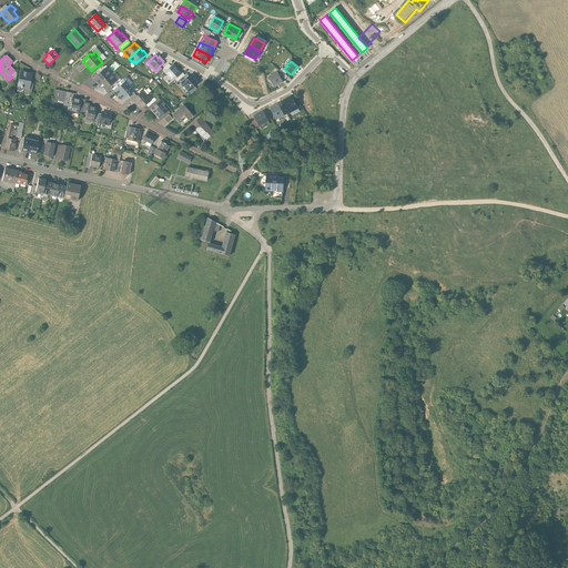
[(181,72),(173,64),(171,67),(166,71),(164,72),(172,81),(175,78),(181,72)]
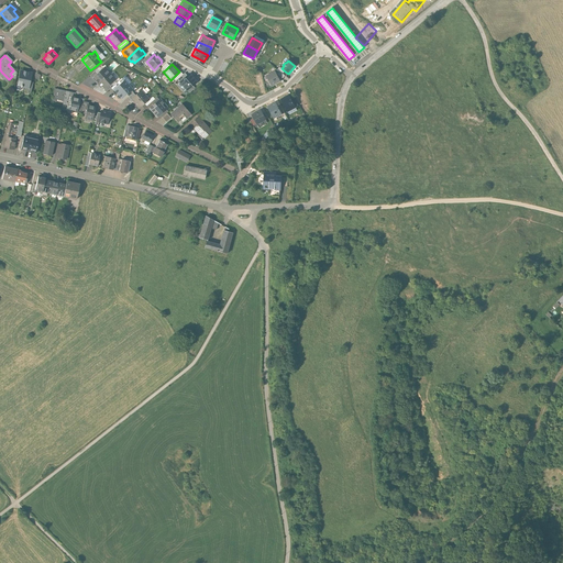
[(97,74),(95,76),(98,80),(97,81),(98,84),(109,74),(106,69),(103,72),(101,69),(97,74)]
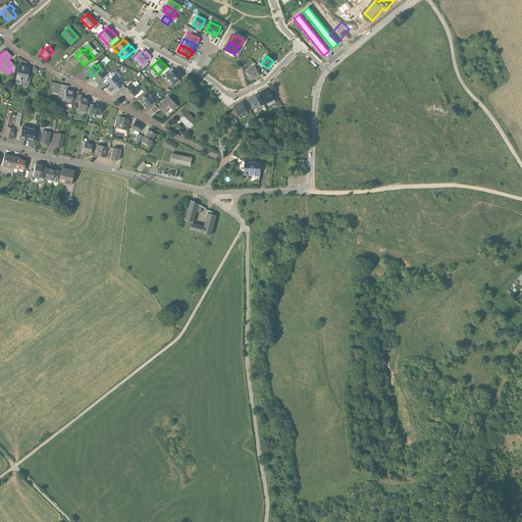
[(255,66),(256,69),(257,68),(262,72),(264,70),(261,68),(257,64),(255,66)]
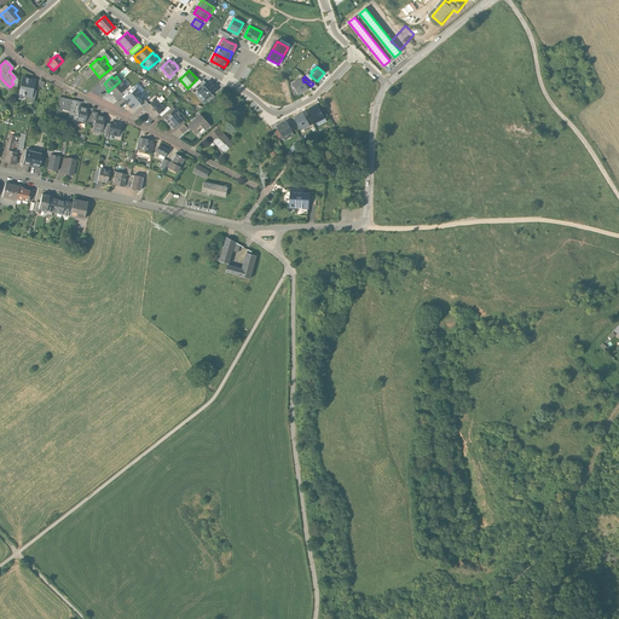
[(34,80),(22,77),(18,96),(23,97),(24,93),(30,96),(32,96),(33,90),(34,80)]
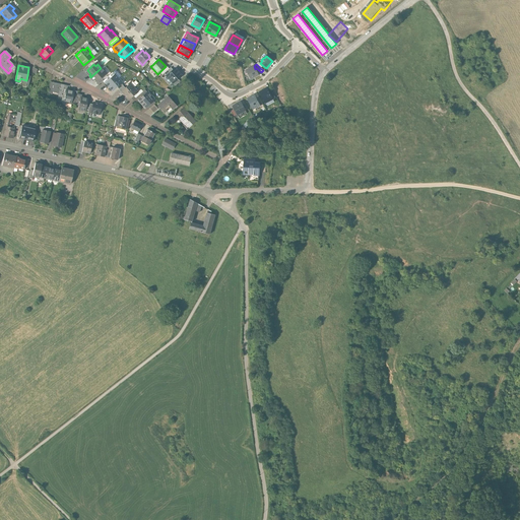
[(254,66),(246,70),(251,79),(258,75),(255,69),(254,66)]
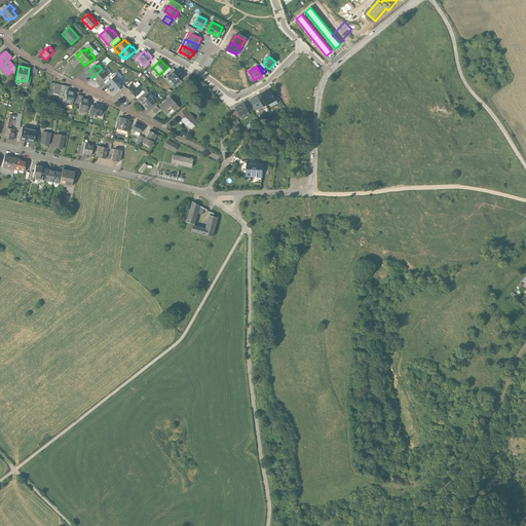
[(102,69),(91,78),(94,80),(95,79),(98,83),(102,79),(105,77),(103,75),(106,73),(102,69)]
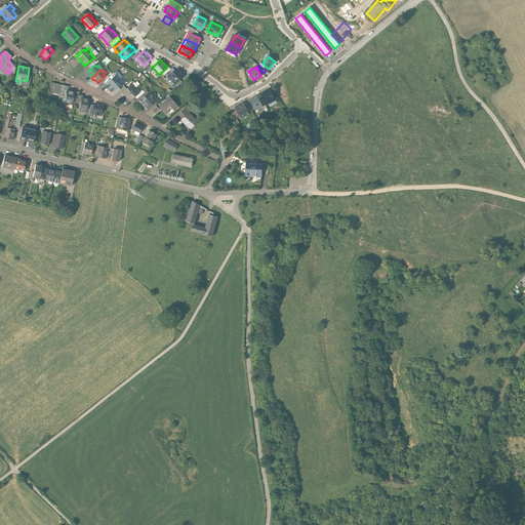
[(170,70),(165,74),(168,77),(174,71),(171,69),(170,70)]
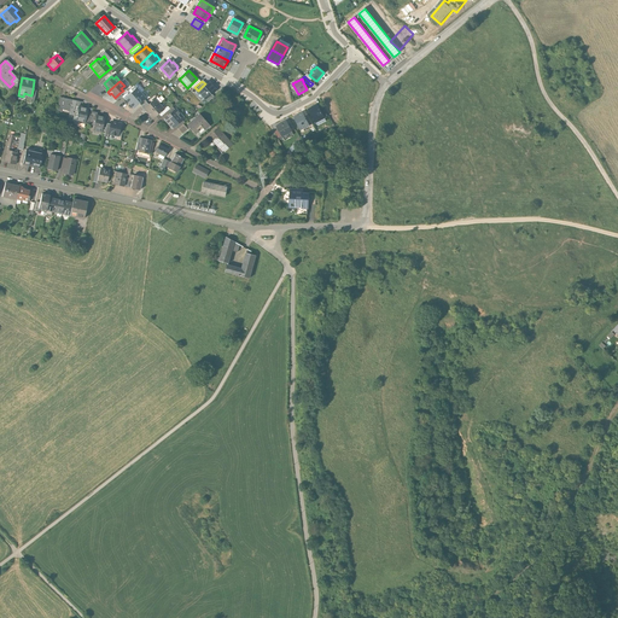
[(215,91),(208,82),(205,83),(198,91),(197,92),(205,100),(211,94),(215,91)]
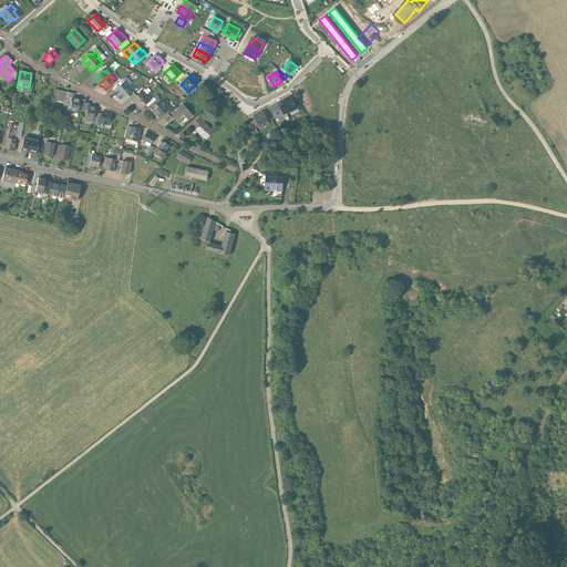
[(120,86),(114,91),(119,95),(130,85),(125,81),(124,82),(120,86)]
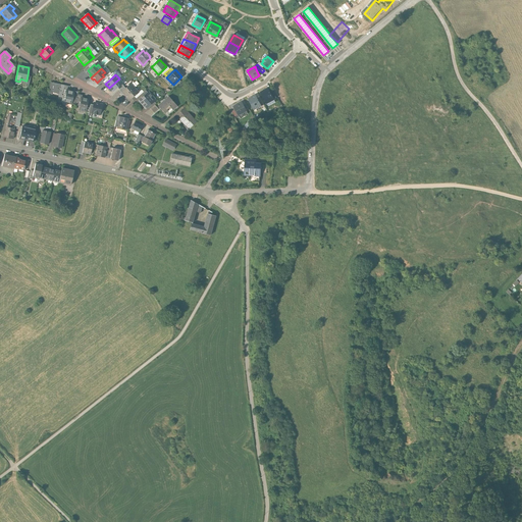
[(119,79),(109,88),(112,92),(117,88),(121,84),(122,83),(119,79)]
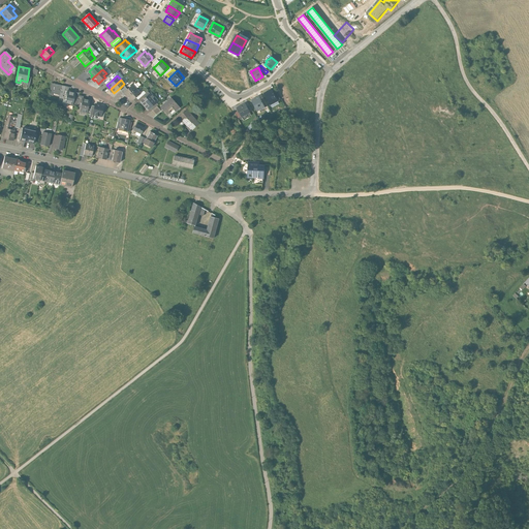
[(61,86),(54,84),(51,84),(49,94),(52,95),(59,97),(61,86)]
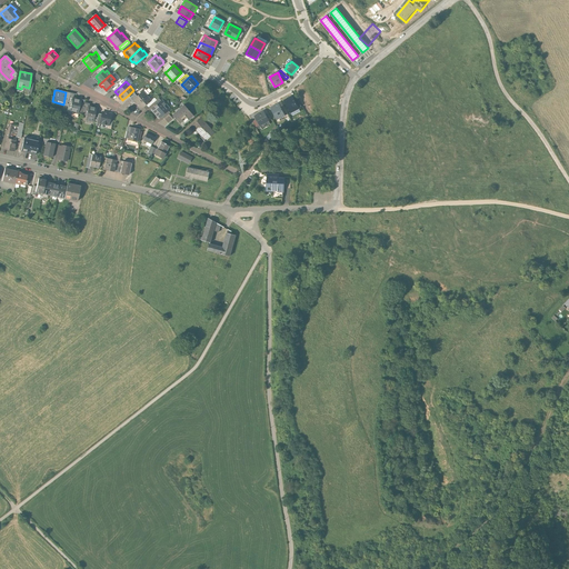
[(137,97),(132,100),(137,105),(147,96),(142,91),(137,97)]
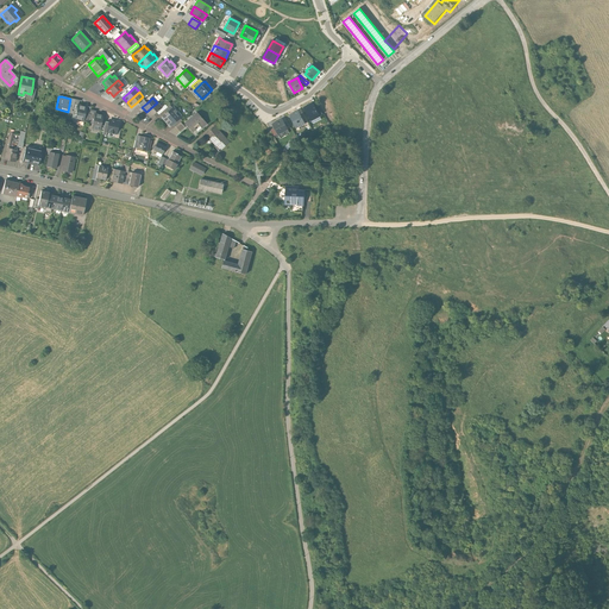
[(157,102),(146,112),(151,118),(156,113),(162,108),(157,102)]
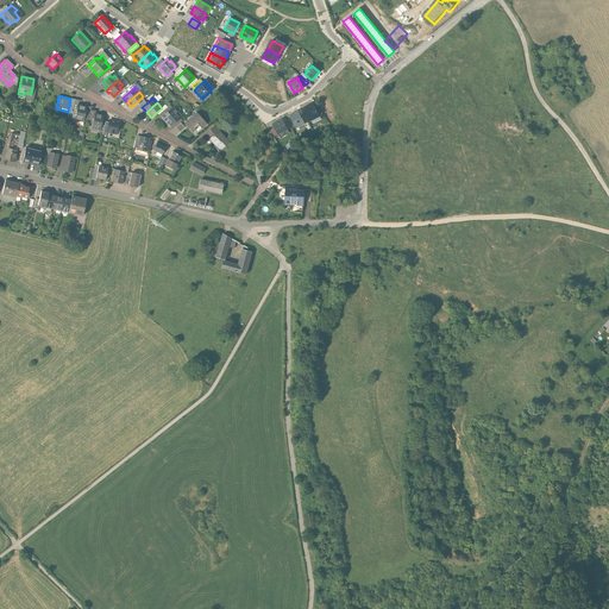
[(77,104),(75,112),(74,119),(83,121),(85,114),(87,107),(87,106),(77,104)]
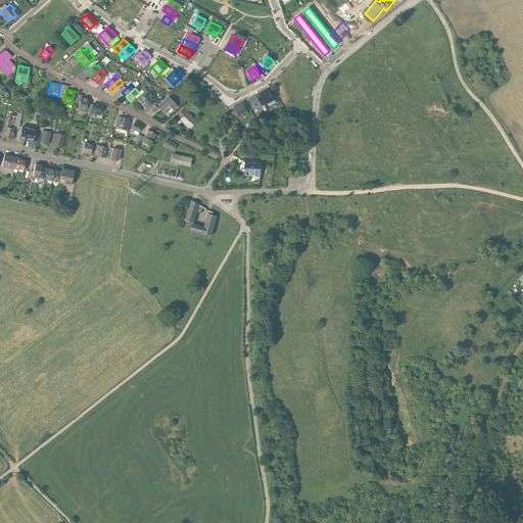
[(269,89),(262,93),(268,105),(275,101),(275,100),(271,92),(269,89)]
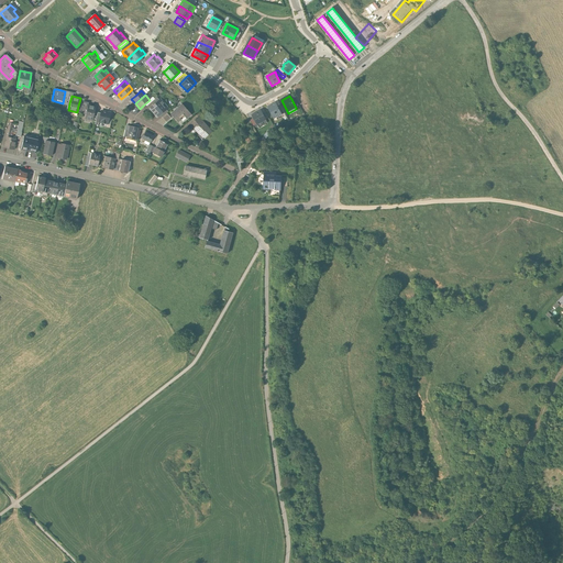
[(154,105),(148,109),(156,117),(158,116),(166,109),(165,109),(162,105),(163,103),(159,99),(158,100),(154,105)]
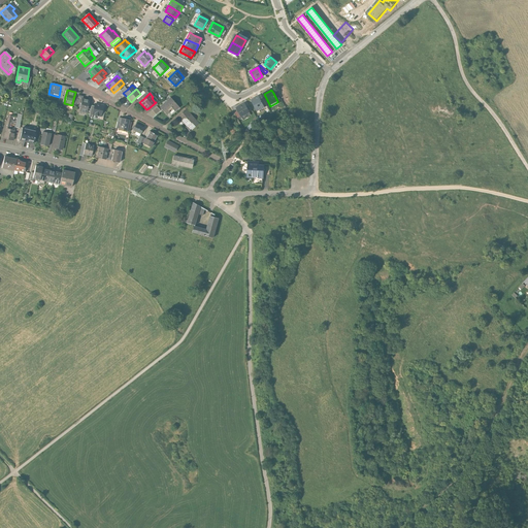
[(260,97),(253,100),(258,110),(265,106),(260,97)]
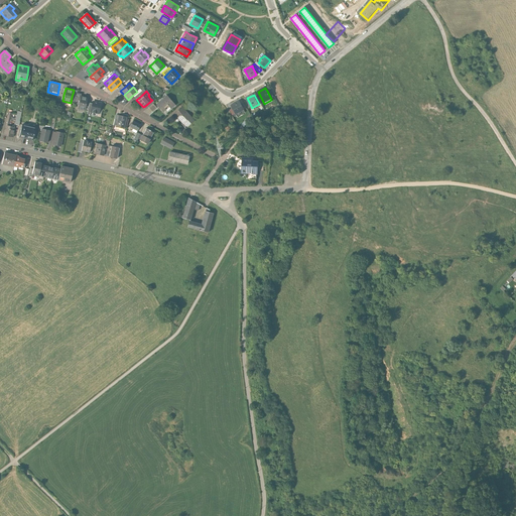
[(166,96),(160,101),(161,102),(156,106),(162,112),(165,110),(165,109),(168,106),(171,109),(175,105),(166,96)]
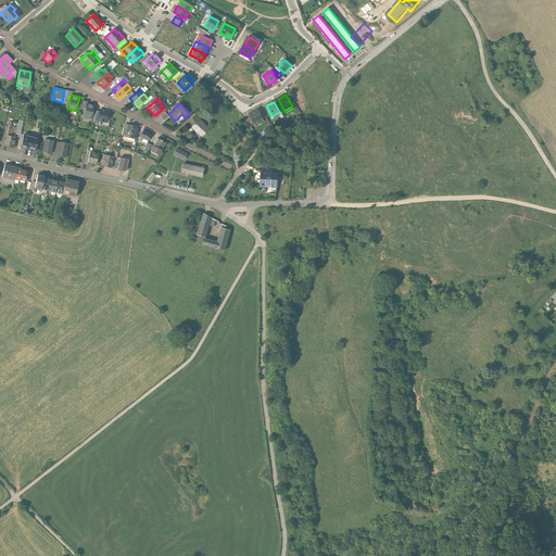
[(93,105),(86,104),(85,113),(84,113),(83,117),(90,118),(91,114),(93,106),(93,105)]
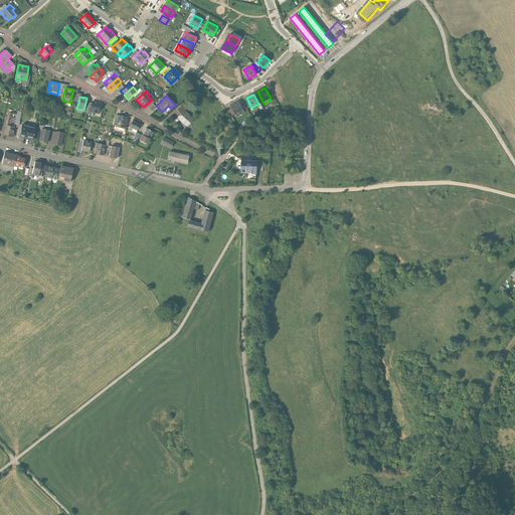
[(152,100),(145,106),(147,108),(148,108),(152,104),(154,103),(152,100)]
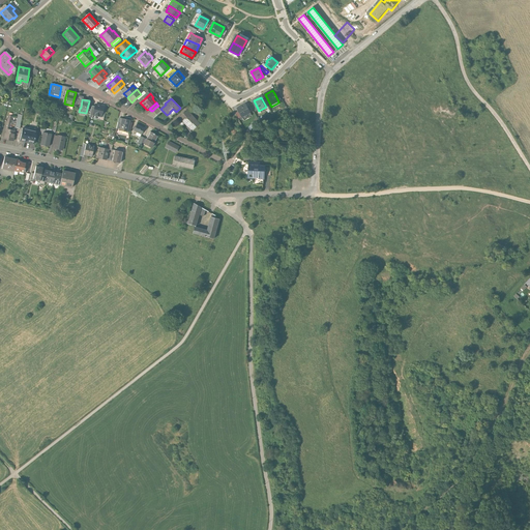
[(245,102),(237,107),(239,109),(242,115),(242,116),(251,112),(245,102)]
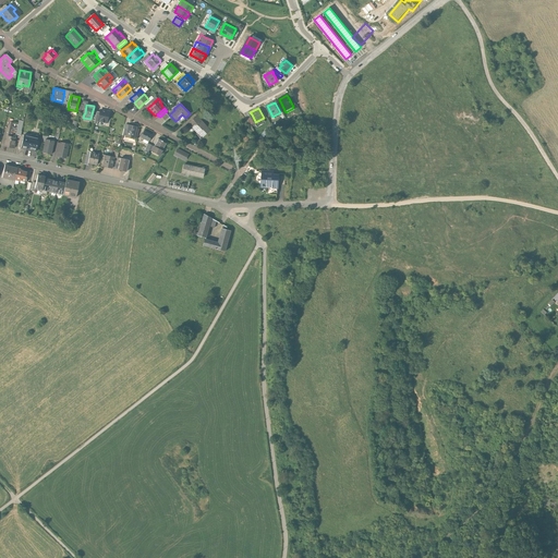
[(108,112),(100,110),(99,114),(97,121),(109,123),(110,119),(107,118),(108,112)]
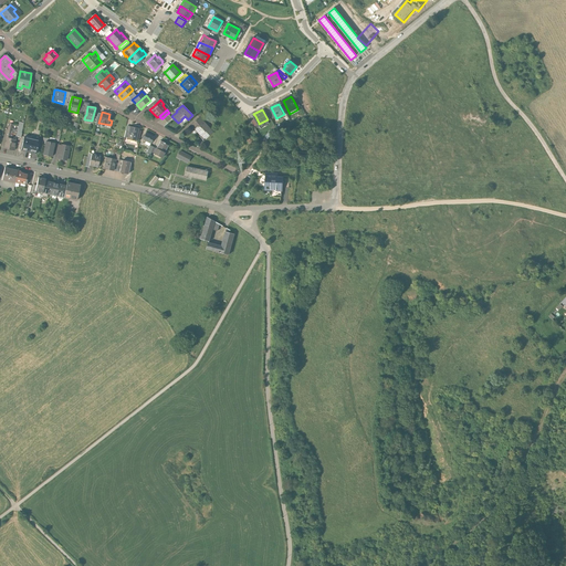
[(167,114),(163,118),(167,123),(171,118),(167,114)]
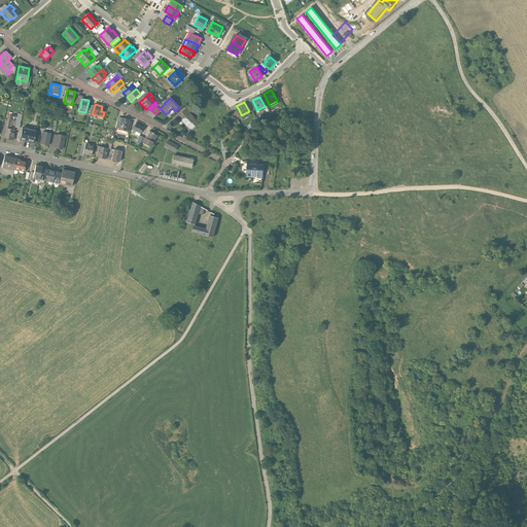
[(198,125),(185,111),(178,117),(189,131),(198,125)]
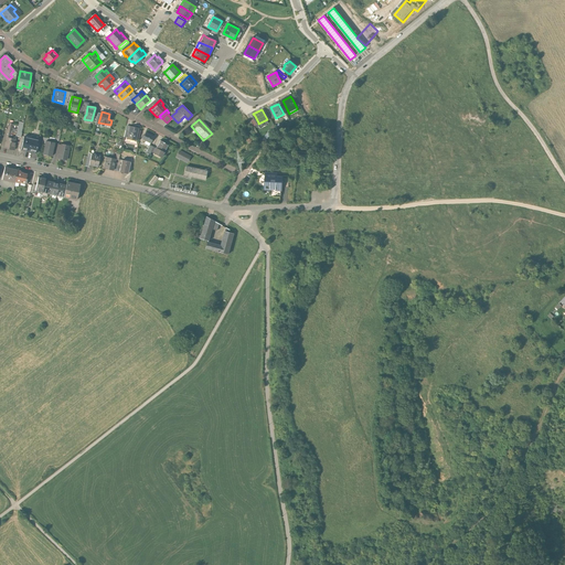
[(9,123),(7,131),(17,134),(18,129),(12,128),(13,124),(9,123)]
